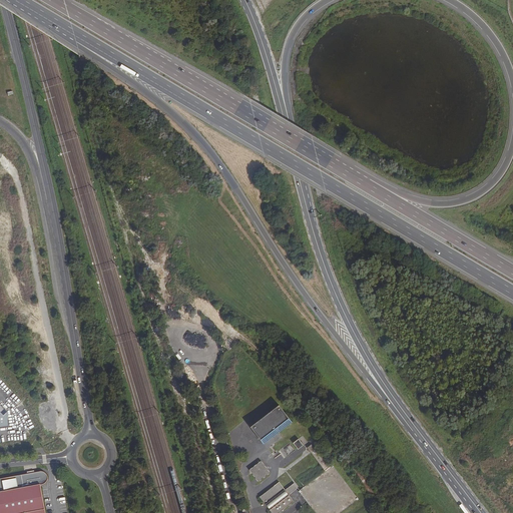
[(0,399),(0,428),(9,427),(8,412),(0,404),(0,402),(1,401),(0,399)]
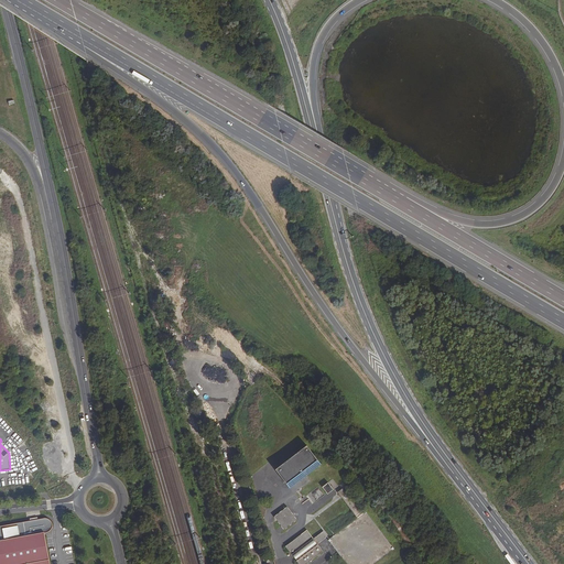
[(306,446),(275,469),(290,488),(321,465),(306,446)]
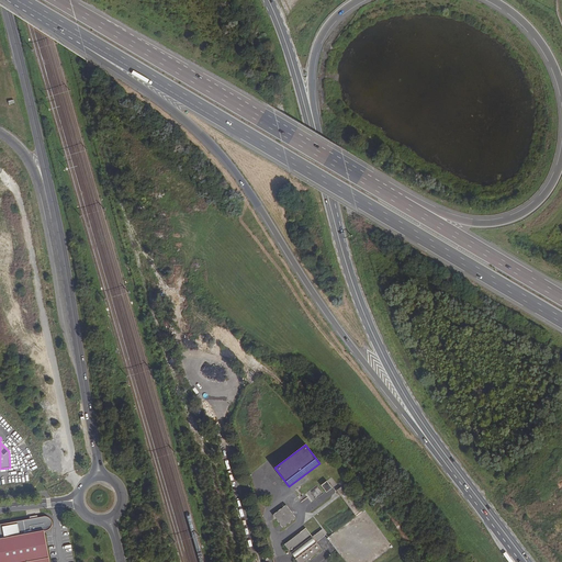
[(265,472),(271,467),(267,461),(260,467),(265,472)]
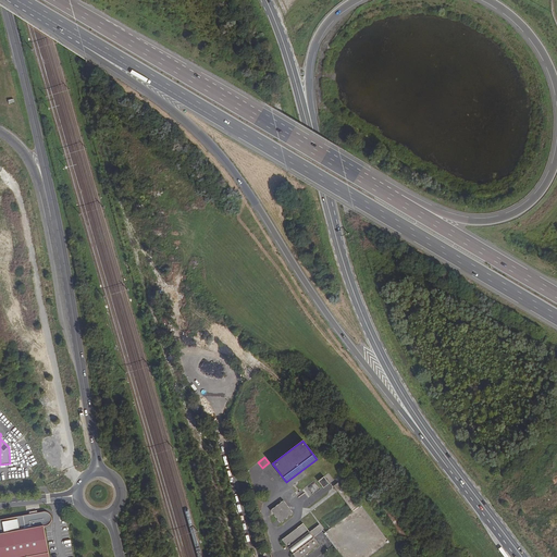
[(318,481),(323,489),(330,484),(324,477),(318,481)]
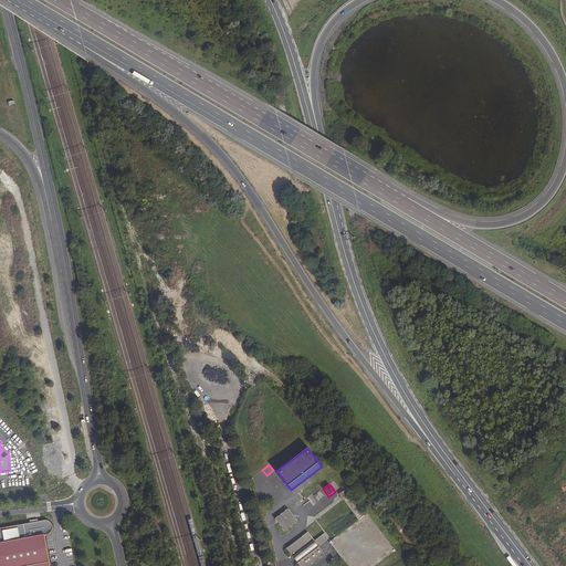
[(321,491),(314,496),(320,501),(325,495),(321,491)]
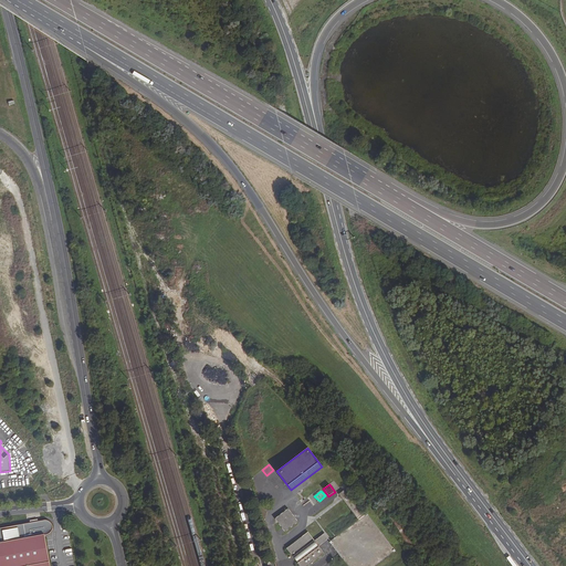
[(289,509),(275,519),(285,532),(299,522),(289,509)]
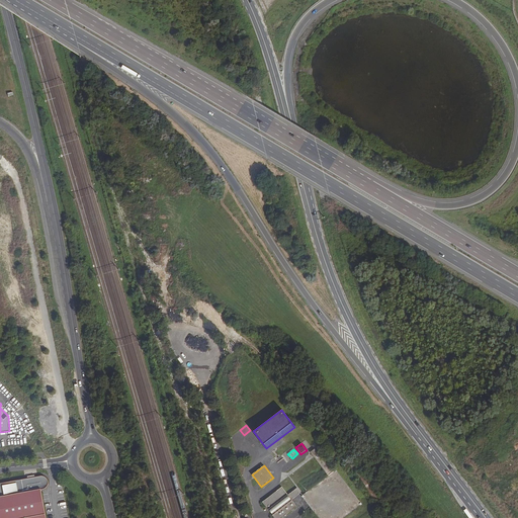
[(42,477),(39,477),(0,484),(0,517),(45,517),(39,490),(41,489),(45,488),(47,487),(48,484),(48,482),(47,480),(45,478),(42,477)]
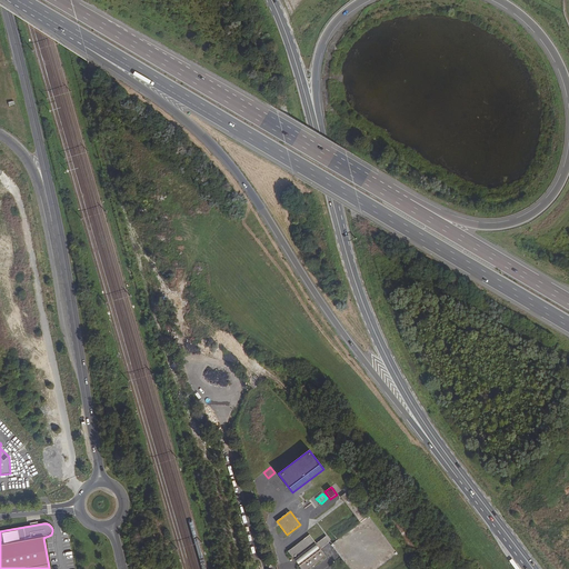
[(310,535),(288,551),(295,560),(299,566),(301,568),(309,568),(327,556),(320,548),(330,541),(327,536),(317,543),(310,535)]
